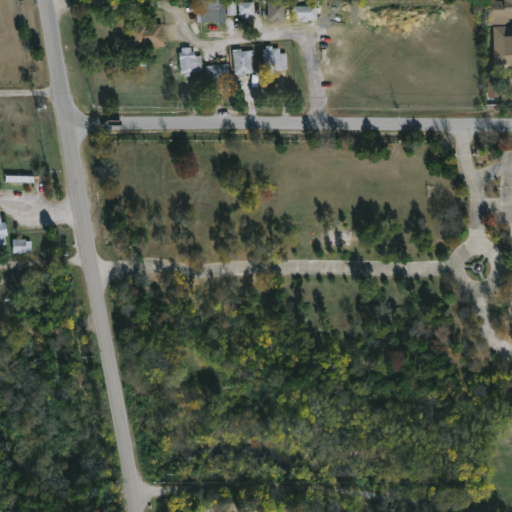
[(225,21),(197,21),(197,12),(201,12),(201,0),(227,0),(227,18),(225,18),(225,21)]
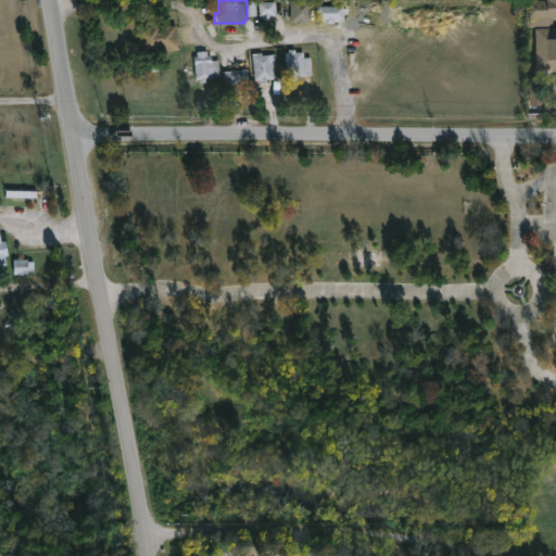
[(311,0),(299,0),(290,0),(291,23),(312,22),(311,0)]
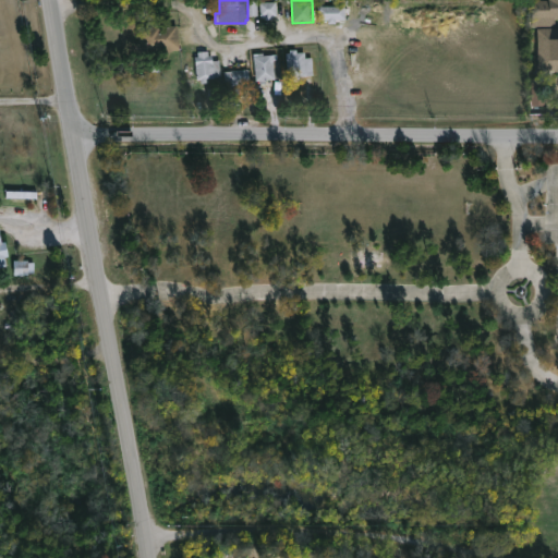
[(547,0),(547,22),(531,22),(531,0),(547,0)]
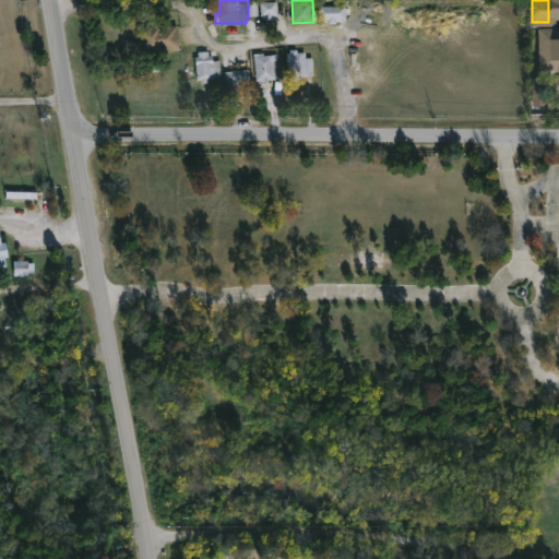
[(261,2),(261,19),(277,18),(276,2),(261,2)]
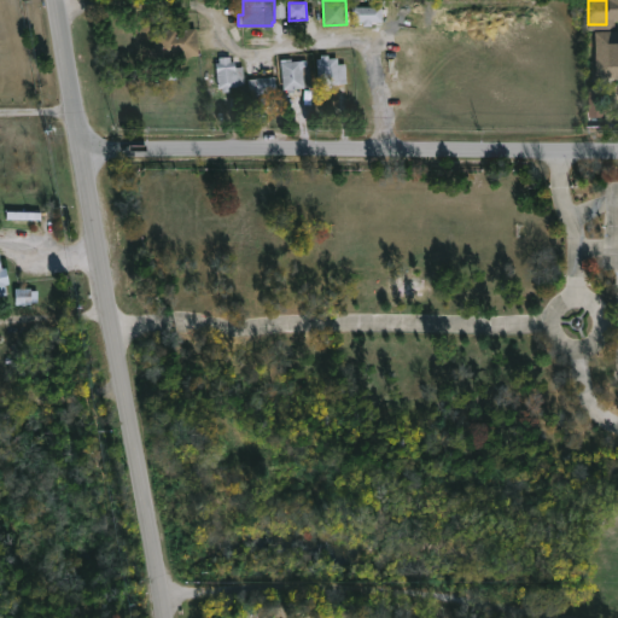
[(373,22),(373,25),(365,25),(365,22),(354,22),(354,6),(383,6),(383,22),(373,22)]
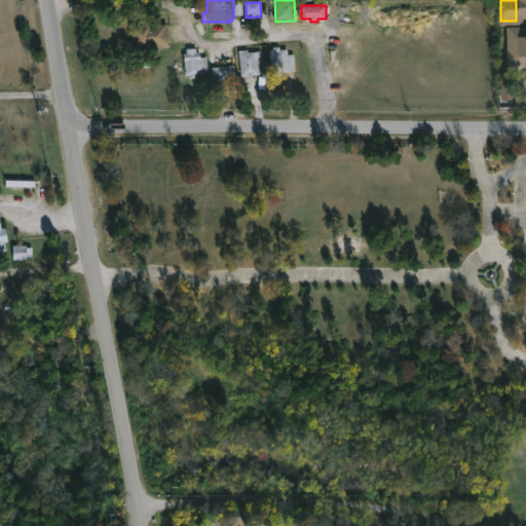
[(170,24),(173,45),(157,47),(157,49),(133,52),(130,26),(153,23),(153,25),(170,24)]
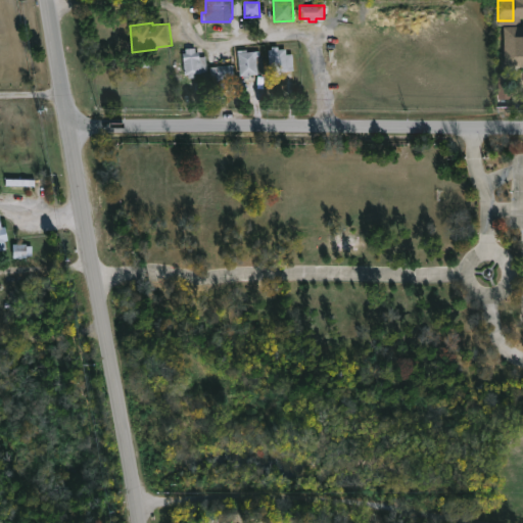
[(522,65),(506,66),(505,26),(522,26),(522,65)]
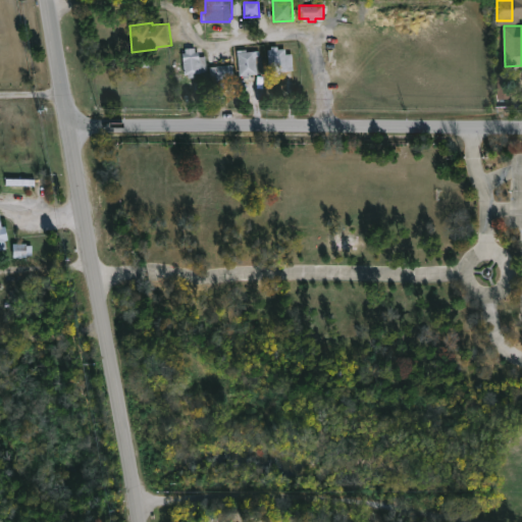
[(278,46),(278,49),(286,49),(286,54),(294,53),(295,69),(281,70),(281,75),(274,75),(274,71),(270,72),(268,49),(272,49),(272,46),(278,46)]
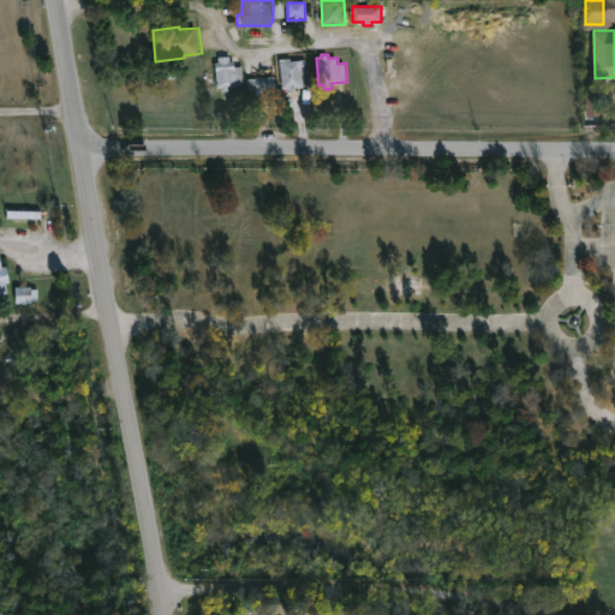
[(231,55),(231,60),(234,60),(234,66),(243,65),(244,85),(230,87),(231,91),(222,91),(222,88),(218,88),(216,61),(219,61),(219,57),(231,55)]
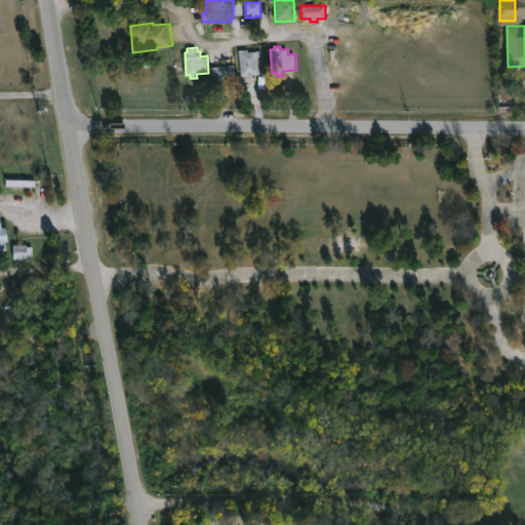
[(248,49),(249,51),(257,51),(258,56),(264,55),(266,72),(250,75),(251,78),(246,78),(246,75),(241,75),(240,52),(244,52),(244,49),(248,49)]
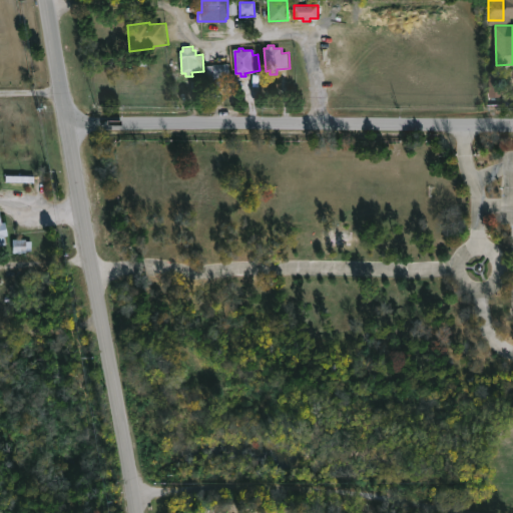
[(206,65),(207,78),(228,78),(228,64),(206,65)]
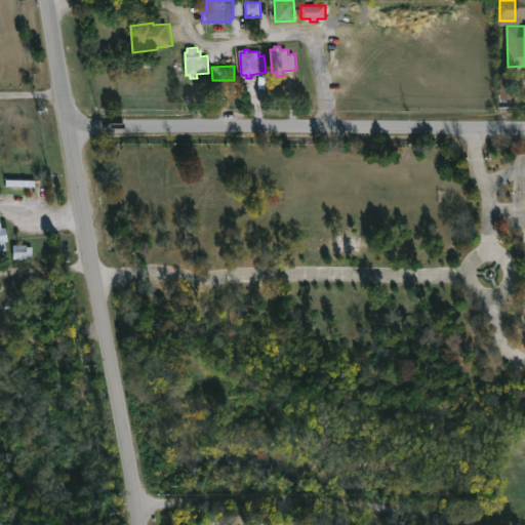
[(0,221),(1,227),(5,226),(8,240),(4,241),(6,248),(0,249),(0,221)]
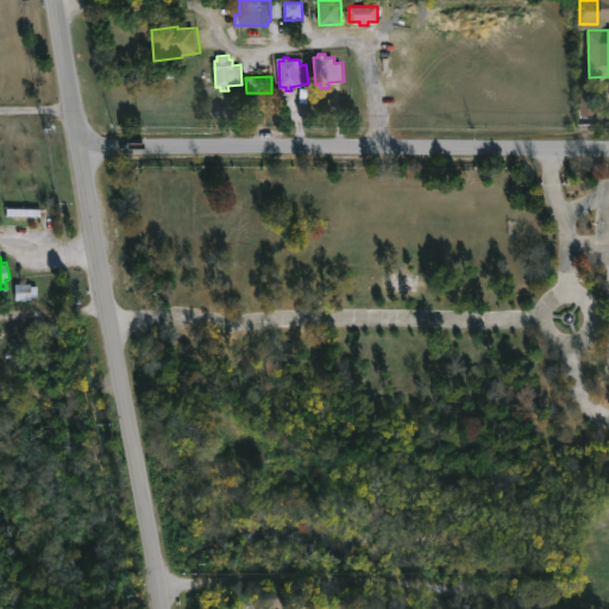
[(37,284),(14,284),(14,300),(37,300),(37,284)]
